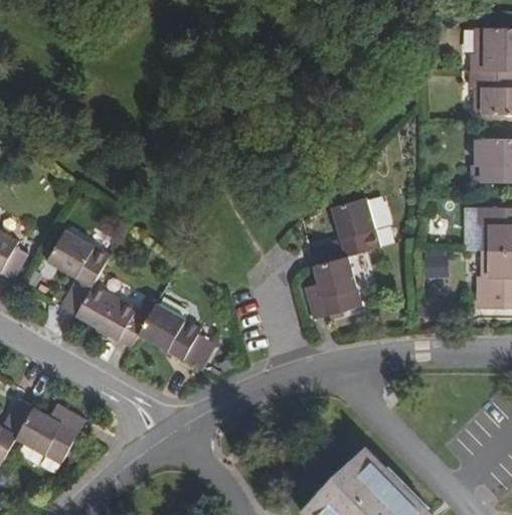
[(473,54),(472,70),(511,70),(511,29),(476,29),(476,54),(473,54)]
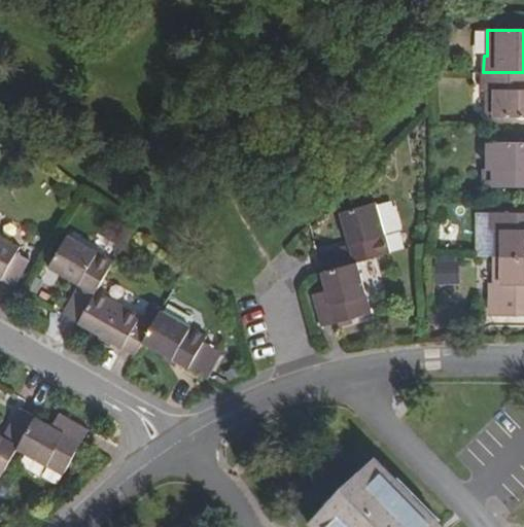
[(523,72),(483,72),(483,91),(487,91),(486,116),(523,115),(523,72)]
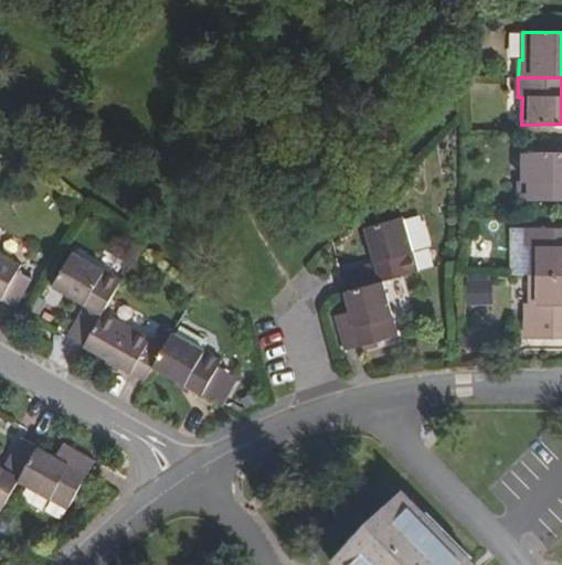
[(561,155),(523,155),(522,181),(518,181),(517,200),(561,200),(561,155)]
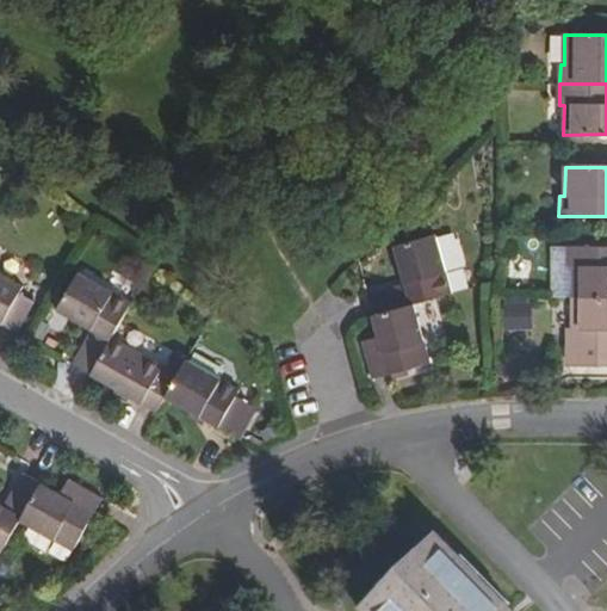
[(369,315),(410,303),(447,292),(431,234),(389,246),(400,284),(363,295),(366,303),(369,315)]
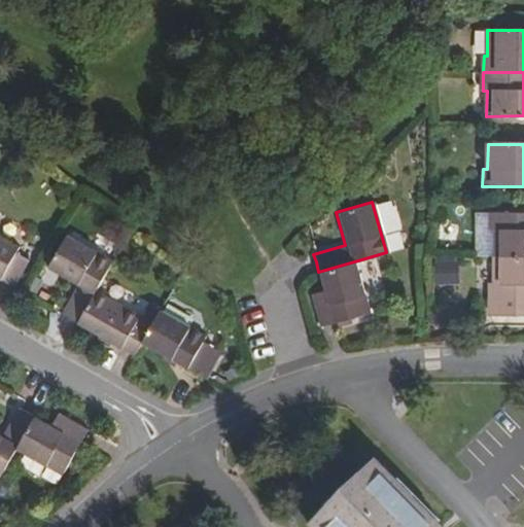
[(493,231),(493,257),(523,257),(523,214),(489,215),(489,231),(493,231)]
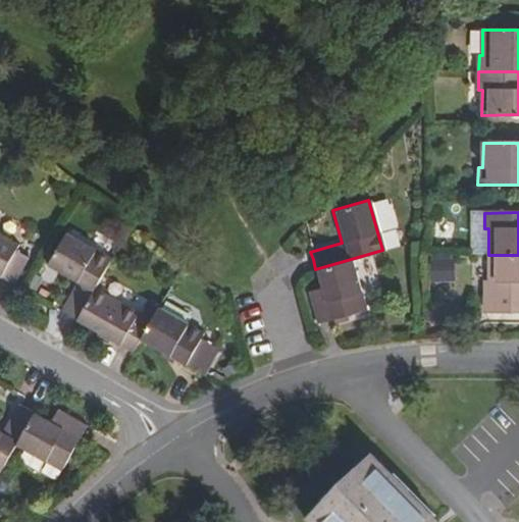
[(75,320),(93,290),(110,260),(65,233),(47,265),(75,281),(59,310),(69,316),(75,320)]
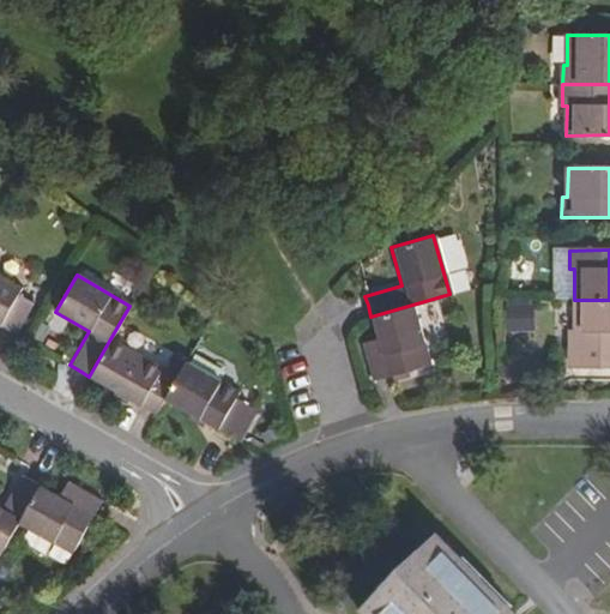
[(0,326),(14,335),(31,304),(16,295),(19,289),(0,277),(0,326)]
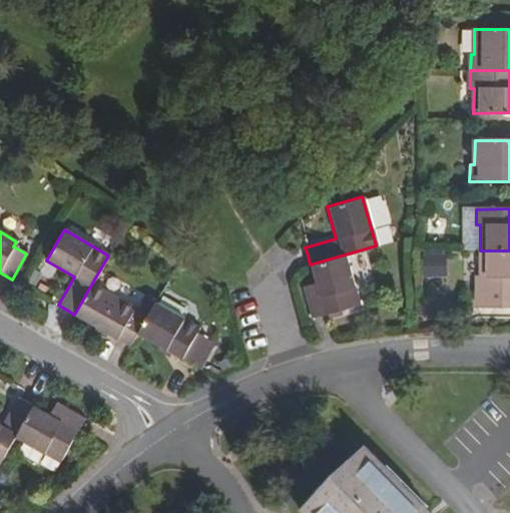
[(475,294),(509,294),(509,250),(480,250),(480,275),(476,275),(475,294)]
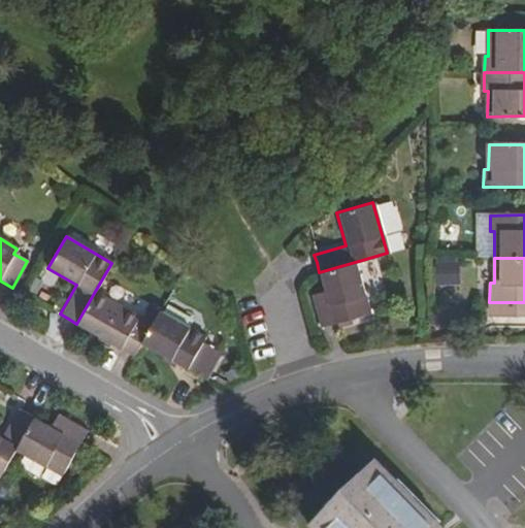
[(435,285),(459,284),(458,261),(435,261),(435,285)]
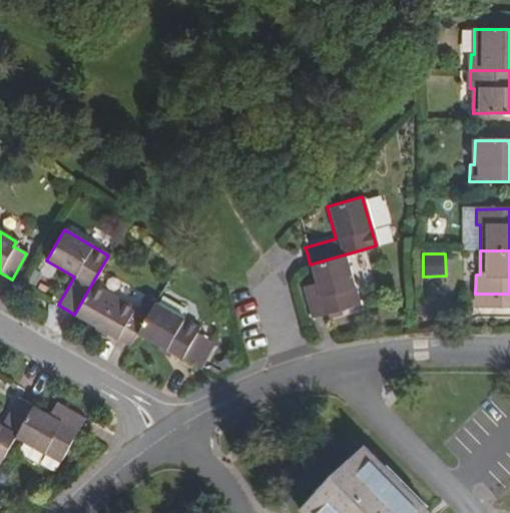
[(345,254),(310,265),(316,282),(301,286),(311,318),(318,316),(360,304),(345,254)]
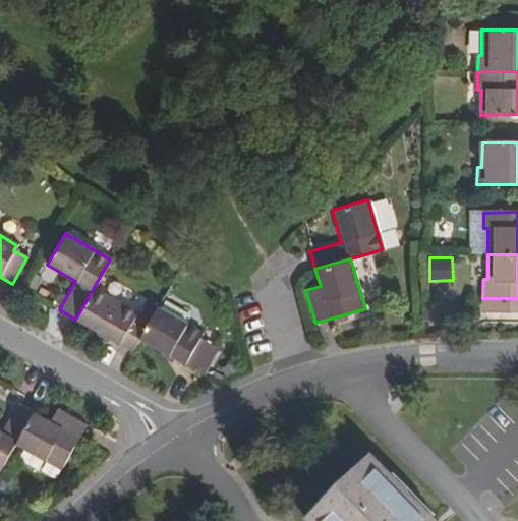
[(136,312),(93,289),(75,320),(111,340),(130,351),(138,339),(146,326),(133,319),(136,312)]
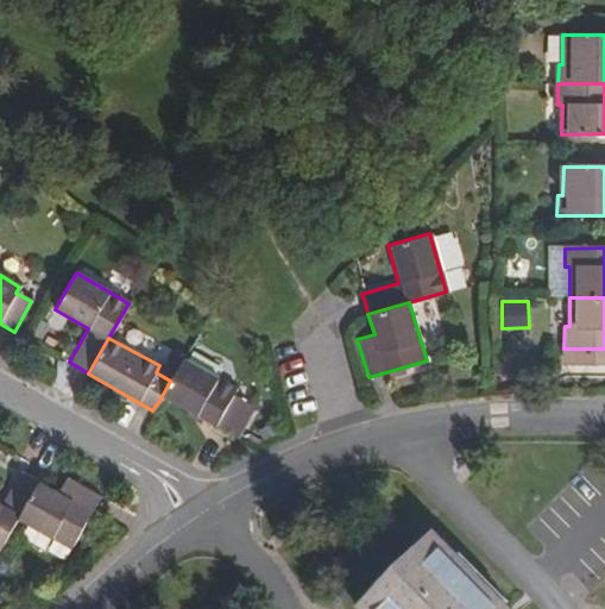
[(170,381),(162,396),(195,415),(229,434),(246,405),(233,397),(237,390),(183,358),(170,381)]
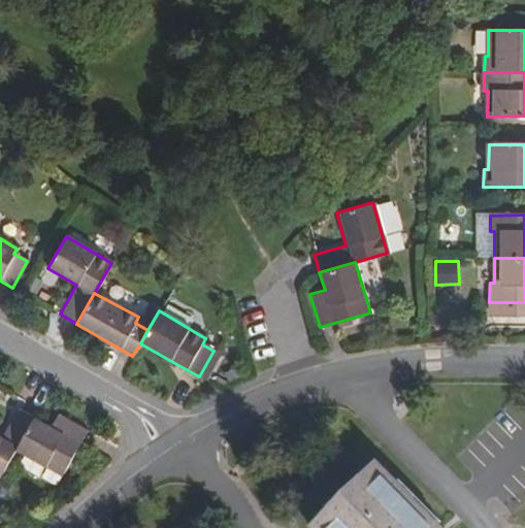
[(17,450),(34,419),(18,409),(1,439),(0,438),(0,477),(17,450)]
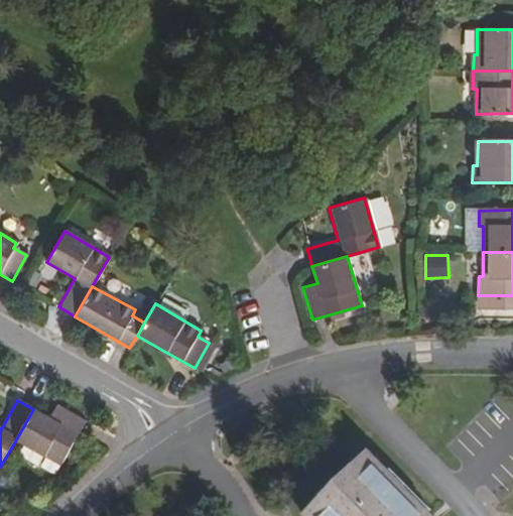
[(48,417),(33,409),(16,439),(59,465),(73,441),(84,421),(74,416),(54,406),(48,417)]
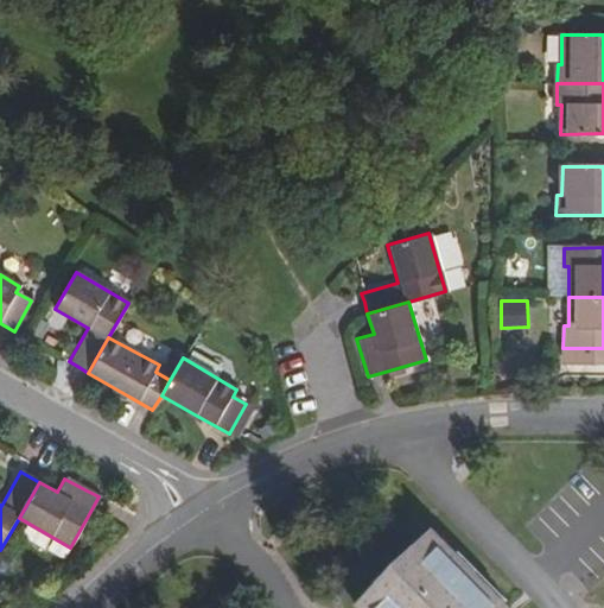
[(502,607),(432,536),(356,607),(502,607)]
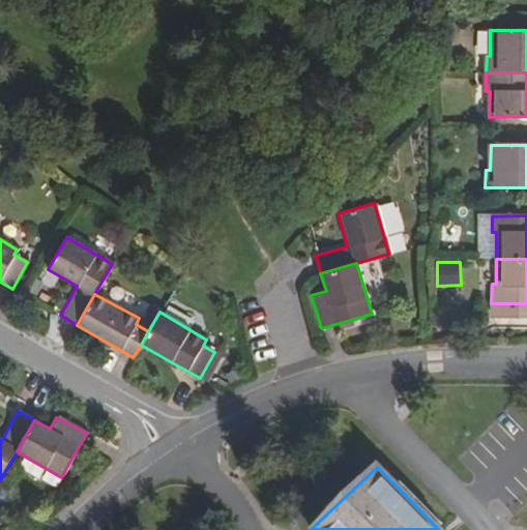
All buildings are outlined.
